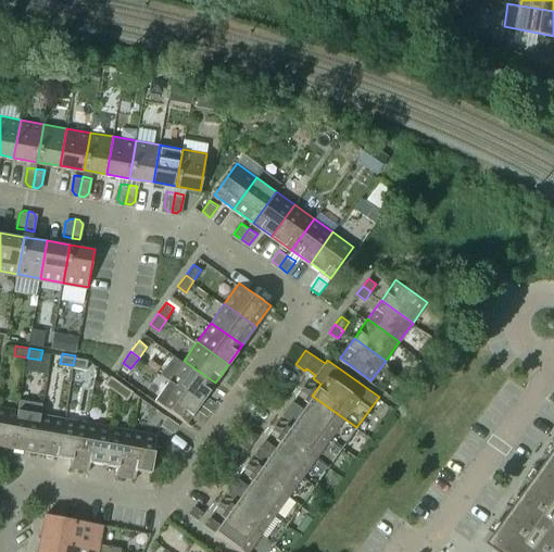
[(87,368),(88,359),(75,355),(73,365),(87,368)]
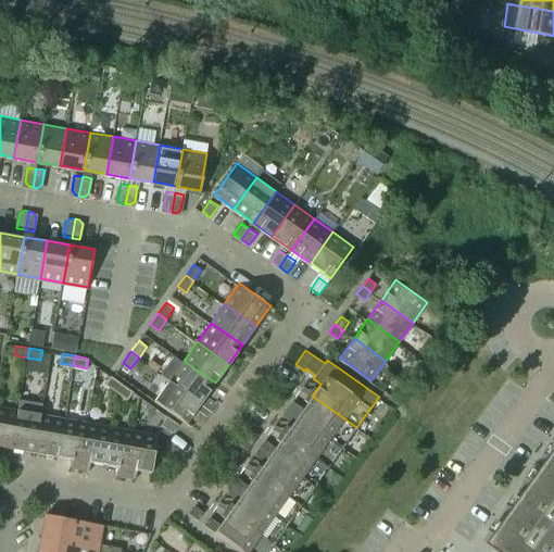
[(201,402),(215,383),(184,361),(170,379),(201,402)]
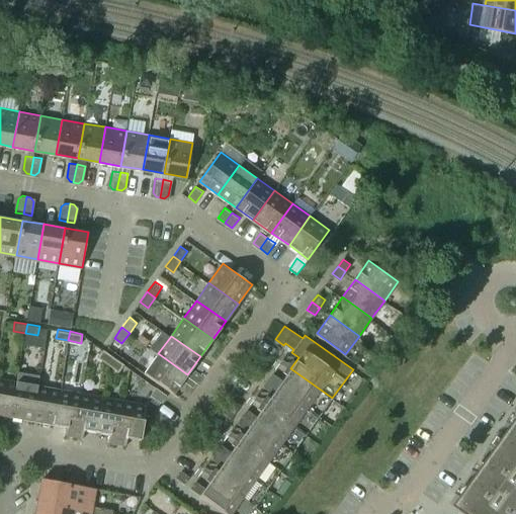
[(108,363),(114,356),(103,349),(98,356),(108,363)]
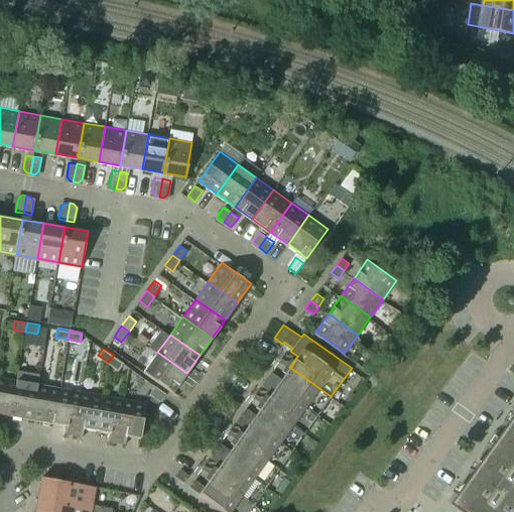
[(186,373),(157,352),(144,371),(173,391),(186,373)]
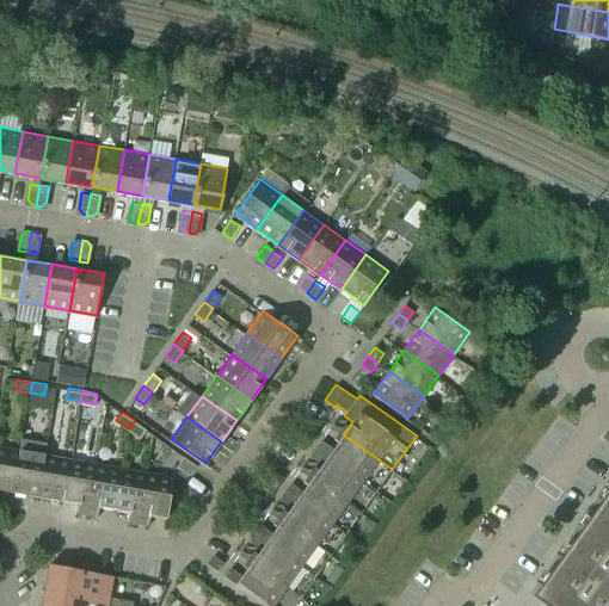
[(147,428),(135,420),(128,428),(141,438),(147,428)]
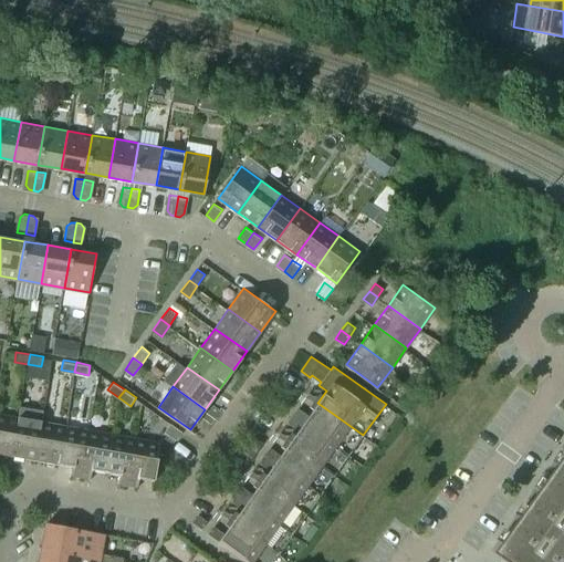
[(286,409),(292,402),(283,395),(278,403),(286,409)]
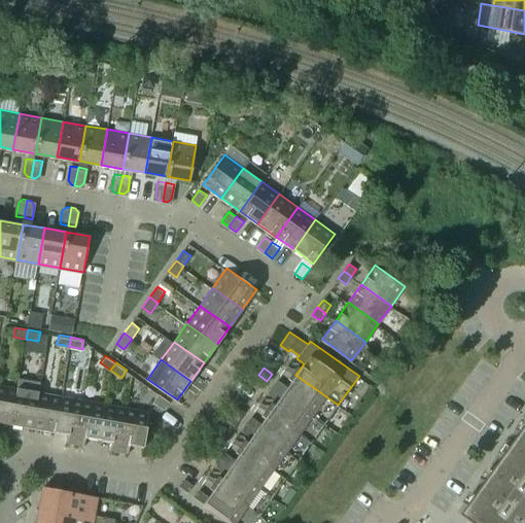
[(267,381),(258,375),(253,382),(261,388),(267,381)]
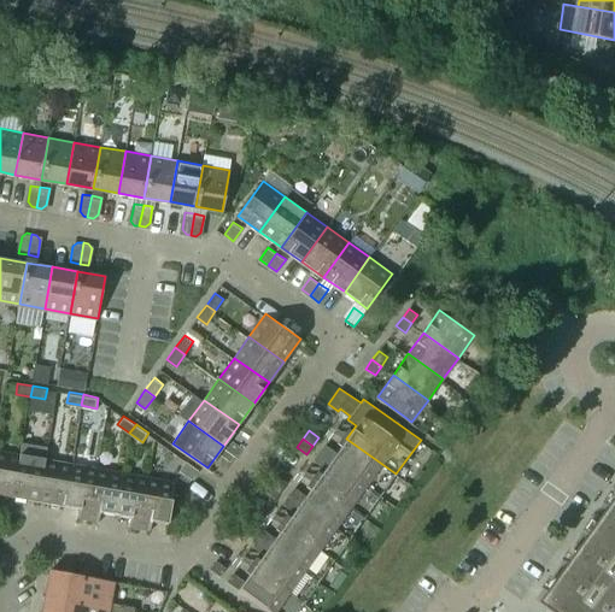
[(396,474),(346,439),(338,452),(326,443),(321,451),(381,494),(396,474)]
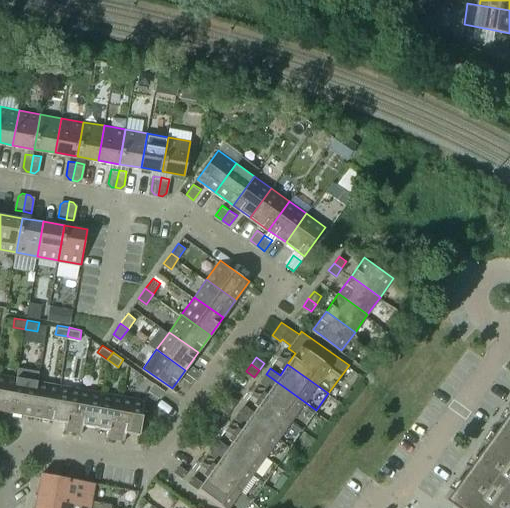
[(0,409),(11,411),(17,376),(0,373),(0,409)]
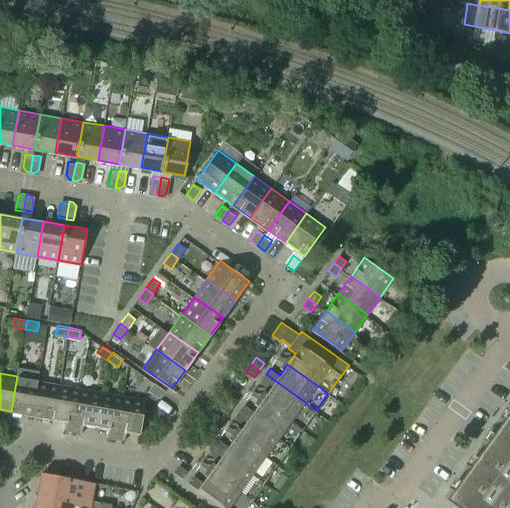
[(316,410),(266,374),(261,381),(270,388),(262,399),(303,429),(316,410)]
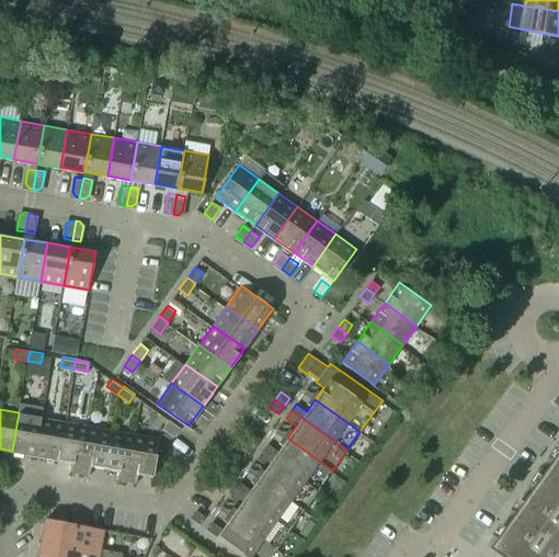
[(35,455),(42,417),(19,412),(12,451),(35,455)]
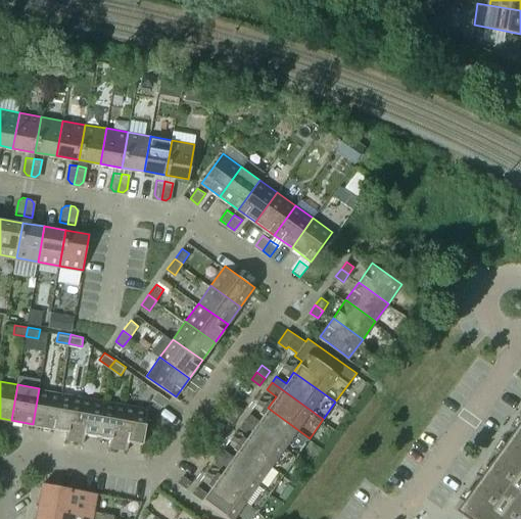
[(55,428),(61,392),(39,388),(33,424),(55,428)]
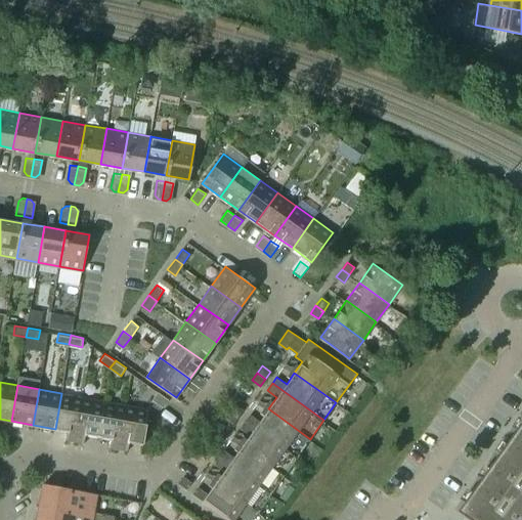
[(169,398),(159,391),(153,398),(164,406),(169,398)]
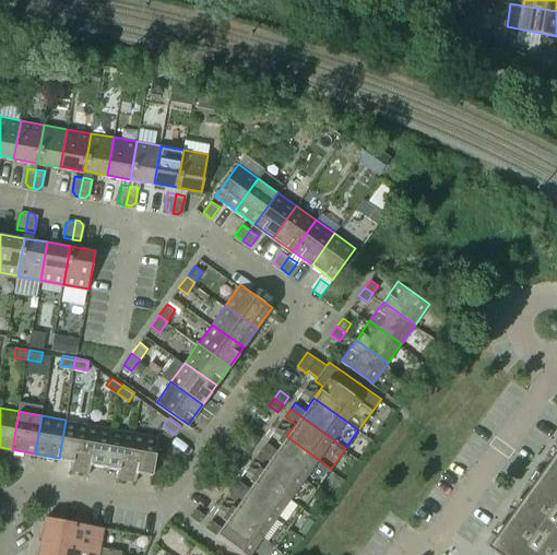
[(80,470),(89,423),(66,420),(59,458),(71,460),(70,469),(80,470)]
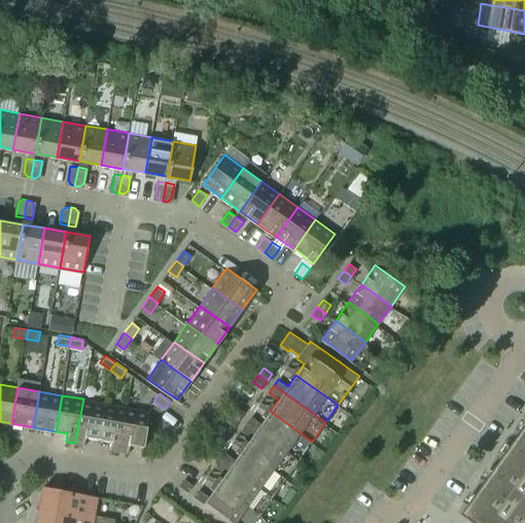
[(99,439),(105,403),(83,398),(75,443),(84,445),(86,437),(99,439)]
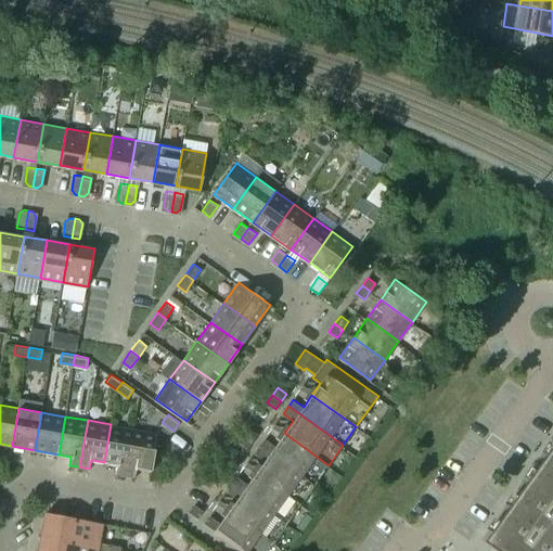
[(126,475),(133,428),(111,424),(104,462),(117,464),(116,473),(126,475)]
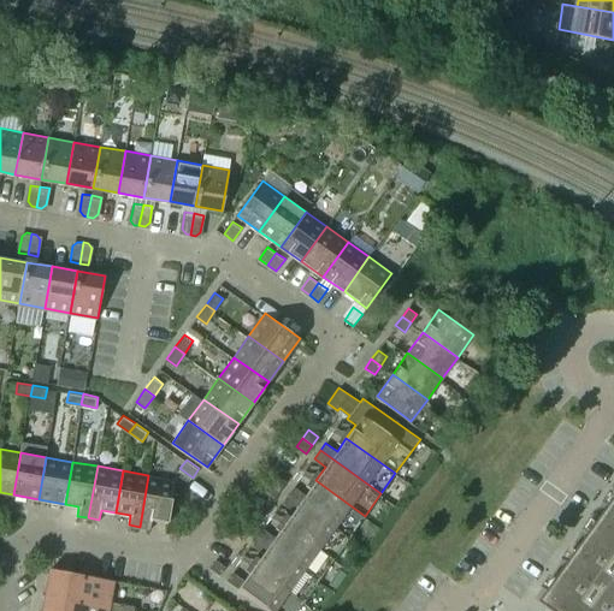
[(287,480),(277,474),(271,481),(281,488),(287,480)]
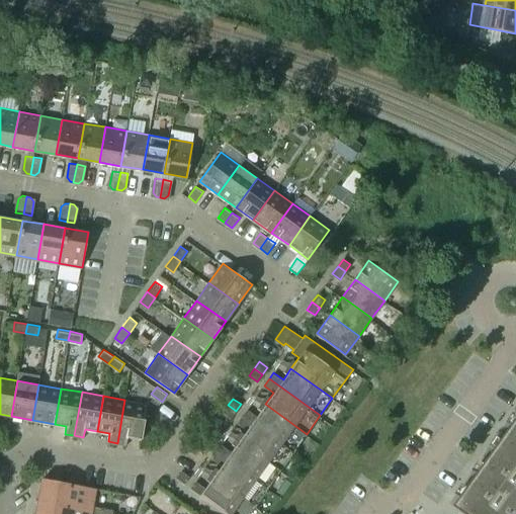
[(141,439),(148,404),(124,400),(117,443),(126,444),(127,437),(141,439)]
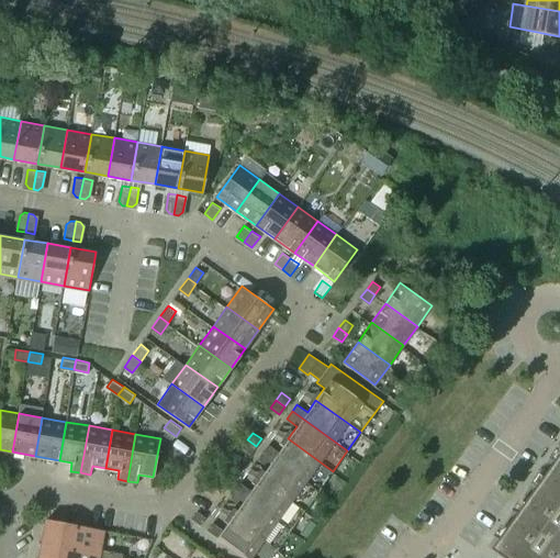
[(333,471),(288,438),(279,450),(269,444),(264,450),(318,490),(333,471)]
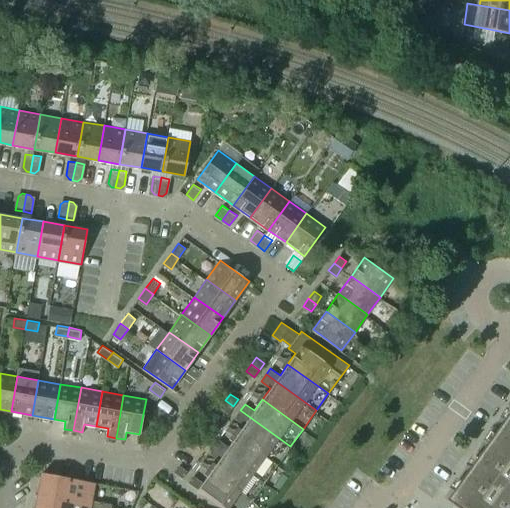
[(229,413),(233,406),(225,400),(220,407),(229,413)]
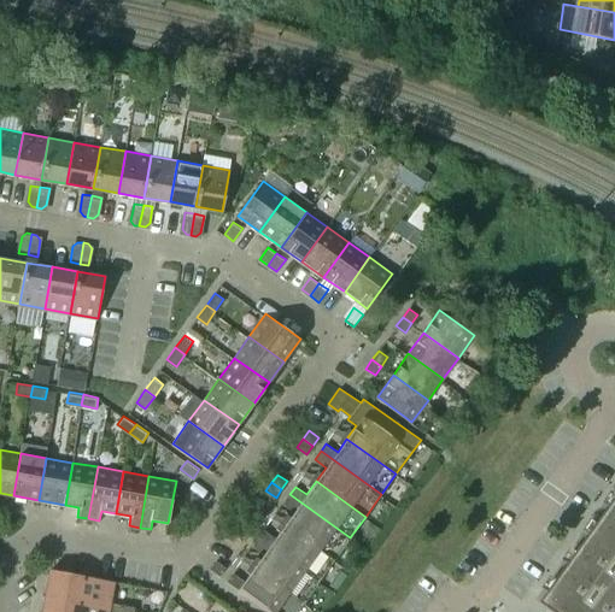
[(350,537),(290,494),(283,502),(296,511),(286,524),(334,559),(350,537)]
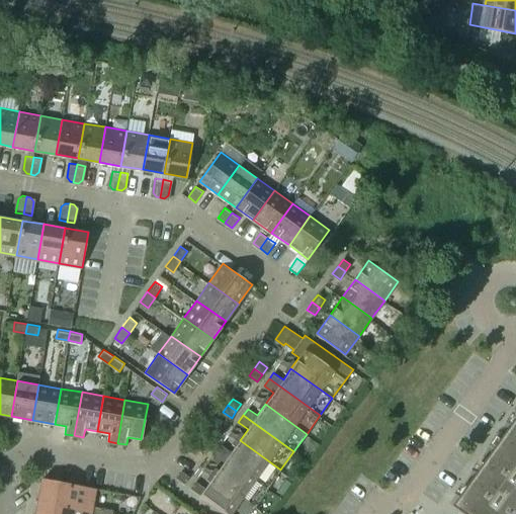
[(515,421),(456,505),(467,513),(515,513),(515,421)]
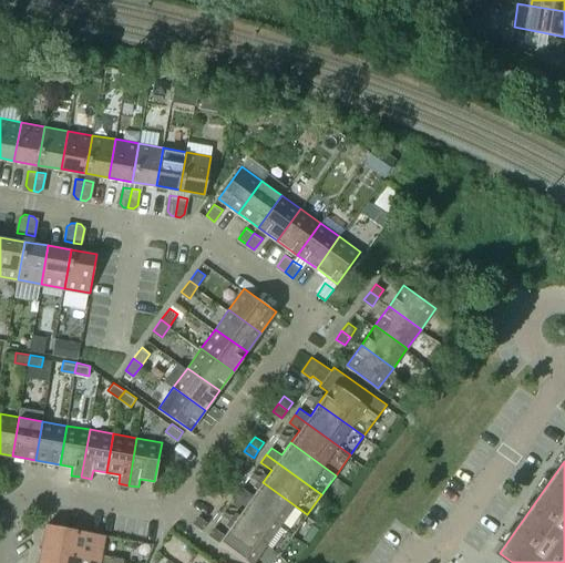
[(230,489),(236,481),(227,476),(222,482),(230,489)]
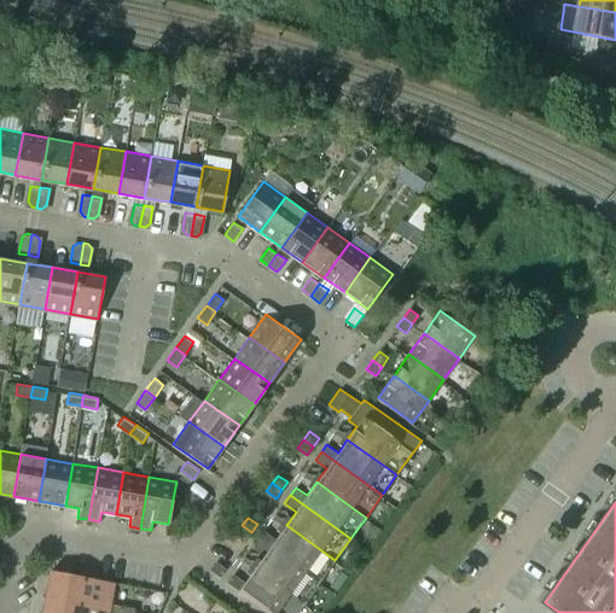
[(247,541),(251,532),(242,525),(236,533),(247,541)]
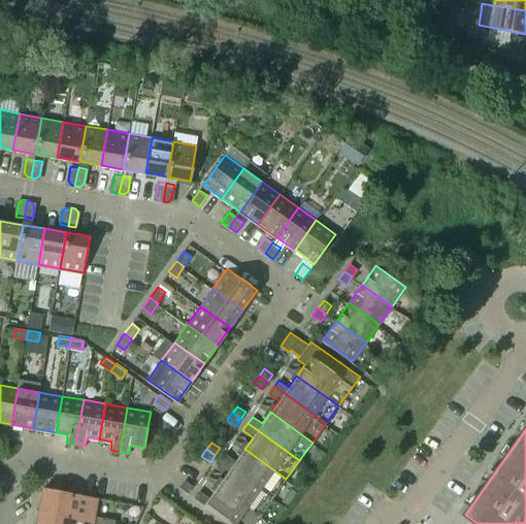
[(286,479),(244,449),(236,460),(226,453),(222,460),(273,497),(286,479)]
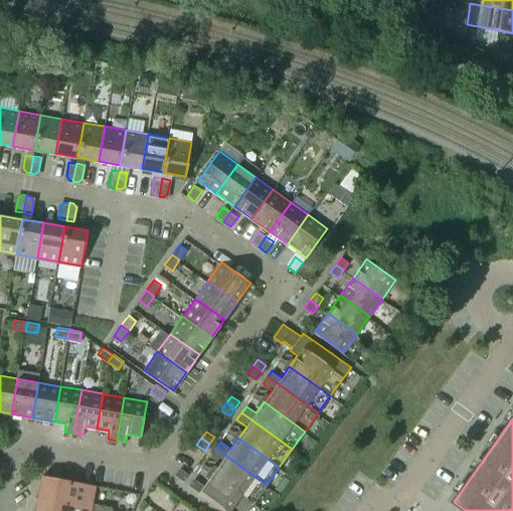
[(267,485),(216,449),(211,455),(220,462),(212,473),(253,502),(267,485)]
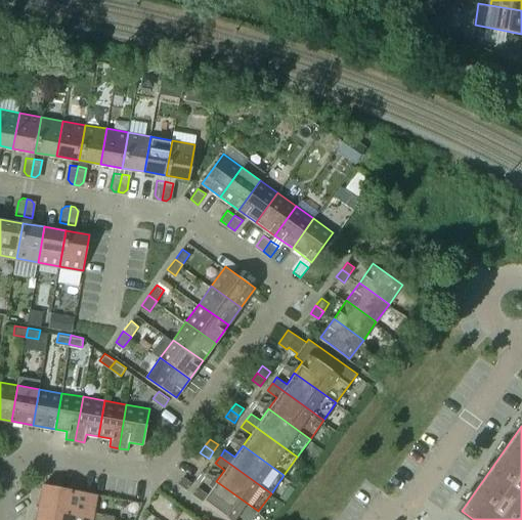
[(187,488),(191,481),(183,475),(178,482),(187,488)]
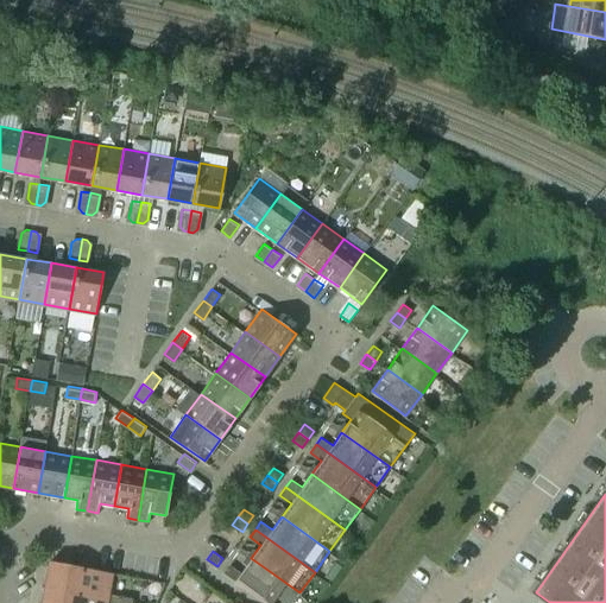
[(291,602),(300,592),(251,558),(241,571),(231,564),(225,571),(267,602),(291,602)]
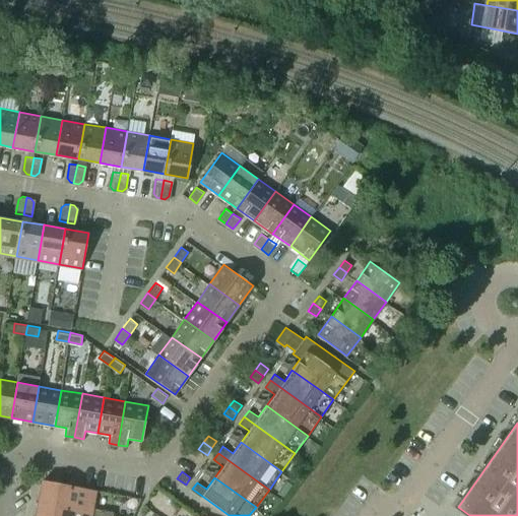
[(43,479),(39,501),(92,511),(91,515),(96,515),(102,515),(104,508),(93,506),(96,489),(43,479)]
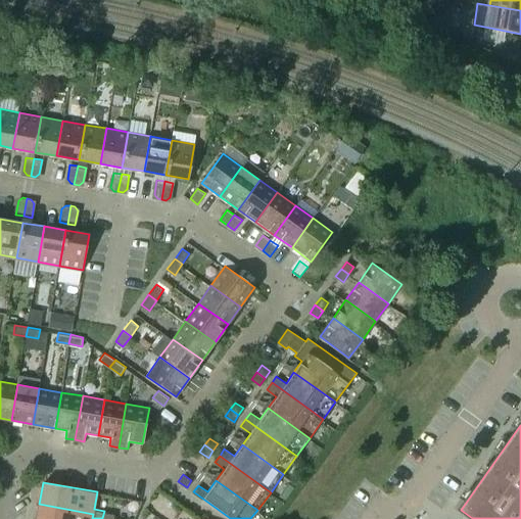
[(93,514),(39,504),(36,518),(92,518),(93,514)]
